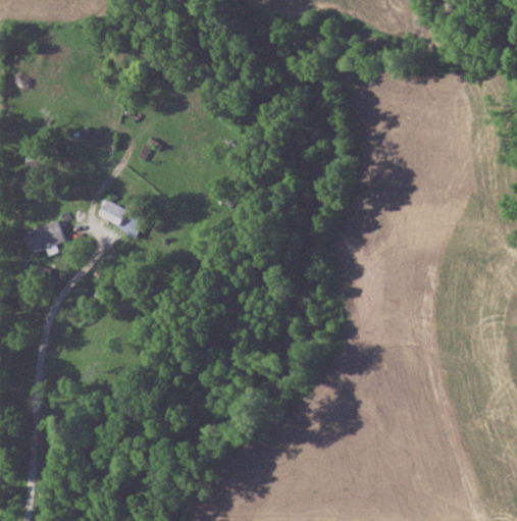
[(135,237),(144,218),(105,198),(96,215),(135,237)]
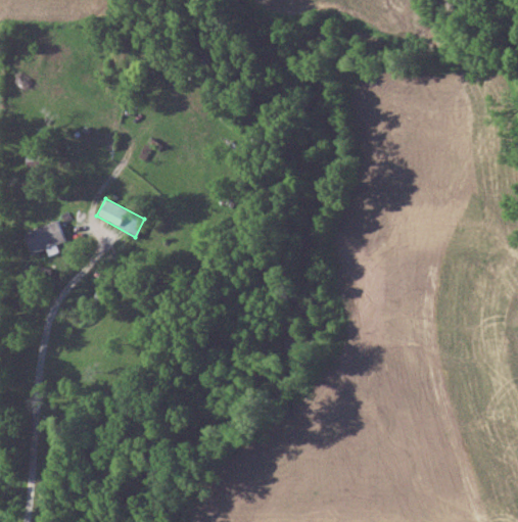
[(63,242),(56,220),(18,232),(27,254),(63,242)]
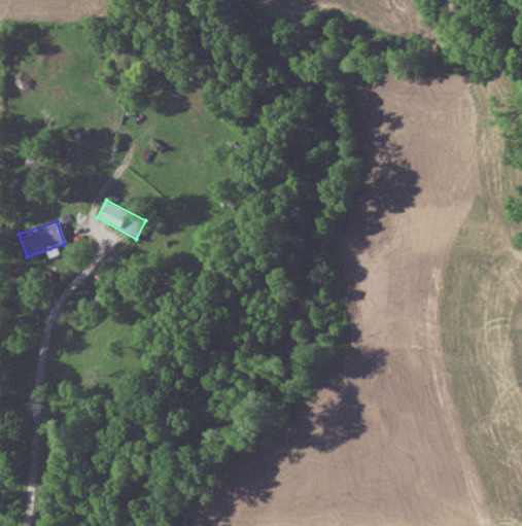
[(21,284),(46,284),(46,269),(21,269),(21,284)]
